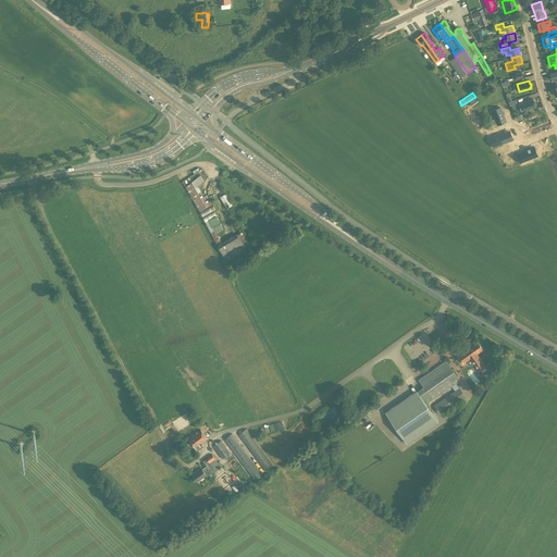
[(523,111),(536,107),(533,98),(521,102),(518,103),(521,111),(523,111)]
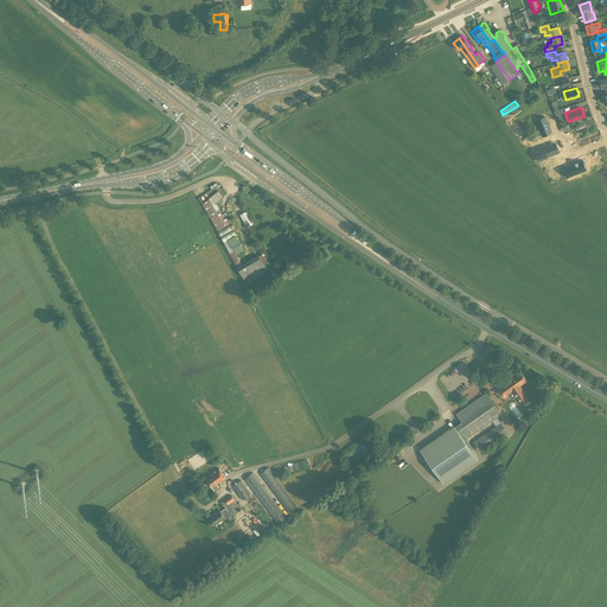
[(553,133),(545,117),(537,121),(543,136),(553,133)]
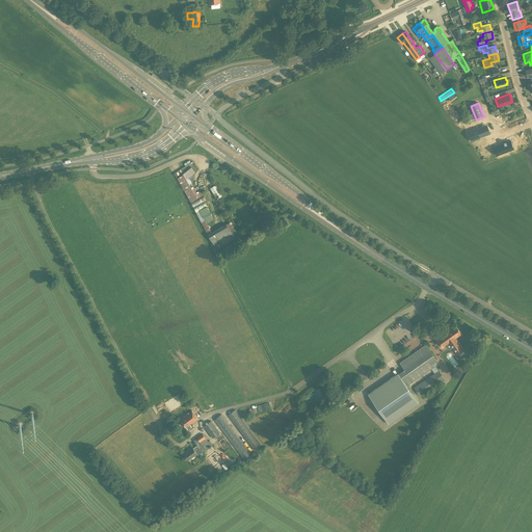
[(490,135),(487,126),(478,130),(477,129),(469,132),(472,139),(475,137),(477,141),(481,139),(481,138),(490,135)]
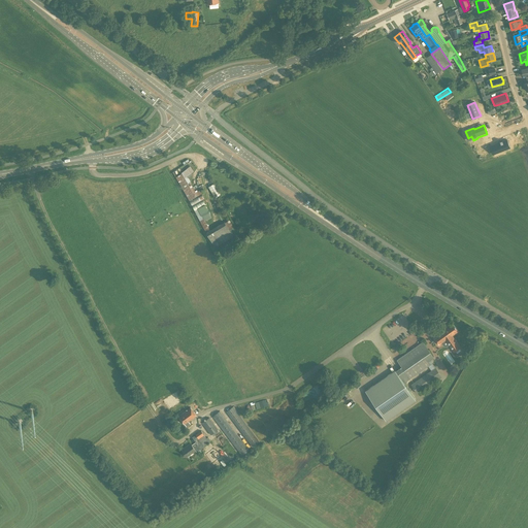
[(497,142),(492,145),(494,150),(497,149),(500,155),(514,149),(510,140),(498,145),(497,142)]
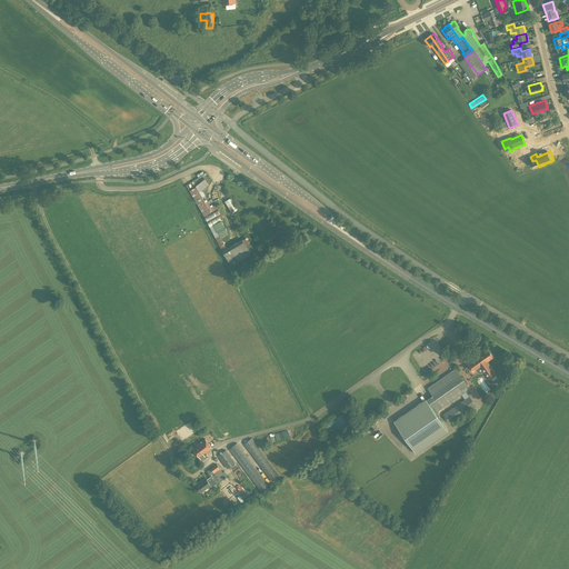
[(205,217),(219,208),(217,203),(213,206),(211,203),(210,205),(206,198),(203,199),(202,197),(206,196),(202,191),(210,186),(205,179),(196,186),(196,187),(190,191),(205,217)]
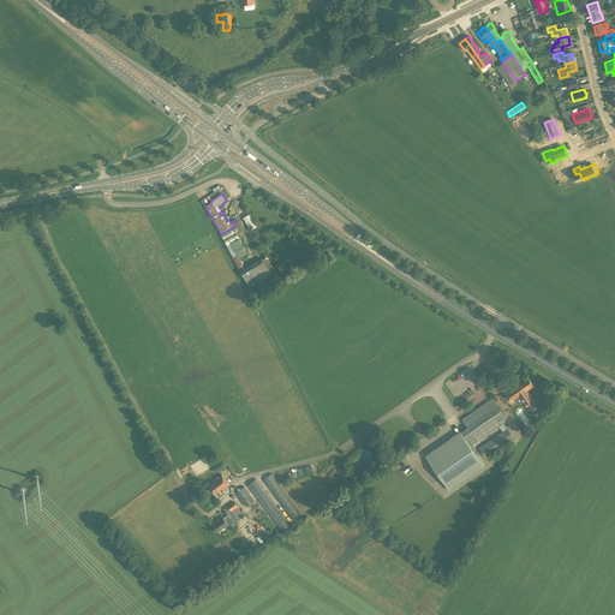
[(243,218),(251,230),(257,226),(250,213),(243,218)]
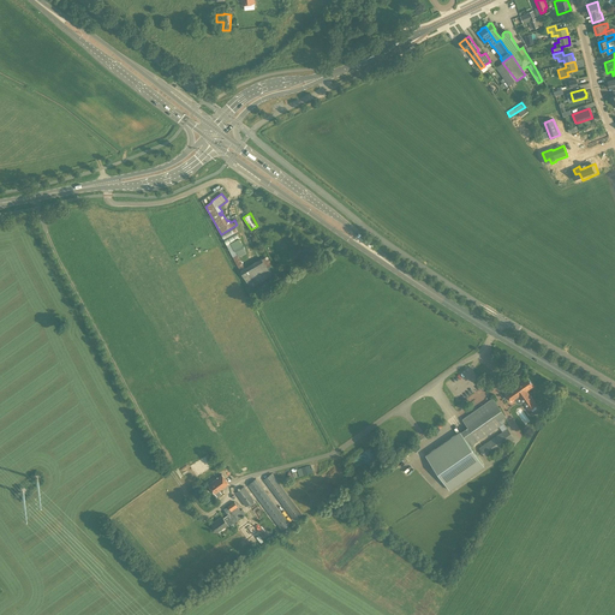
[(236,226),(221,234),(225,239),(238,232),(236,226)]
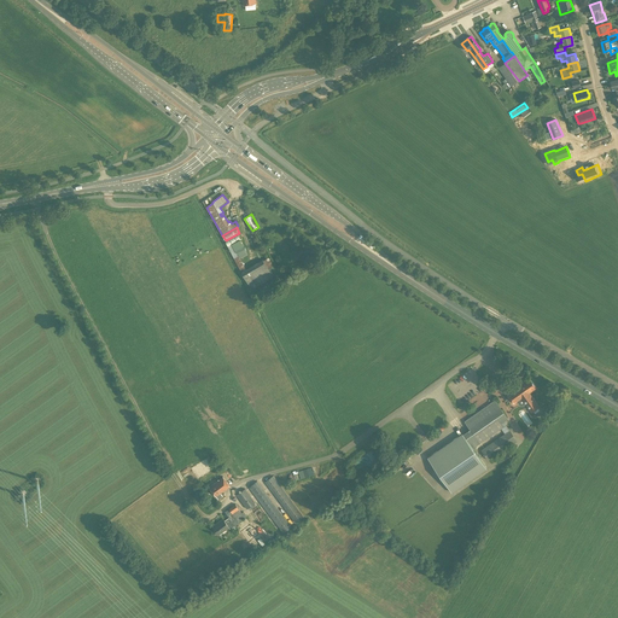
[(251,290),(273,278),(268,269),(274,266),(268,257),(263,260),(242,272),(251,290)]
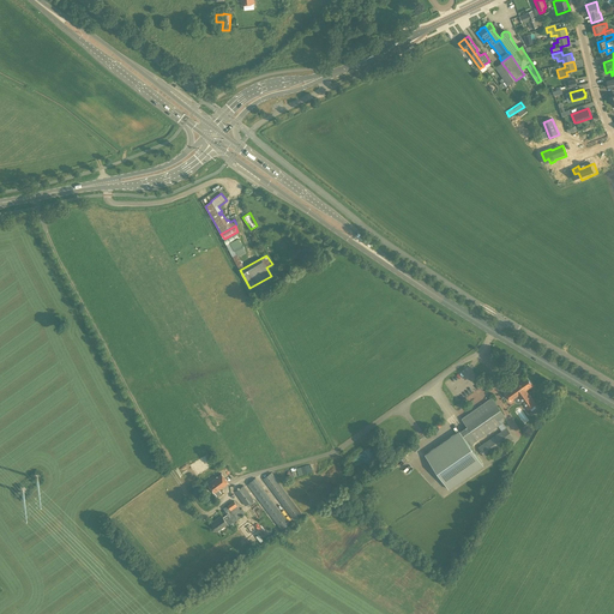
[(536,408),(534,404),(535,404),(525,391),(529,389),(528,387),(531,385),(525,375),(522,379),(521,378),(504,391),(511,401),(518,396),(528,409),(530,408),(531,410),(536,408)]
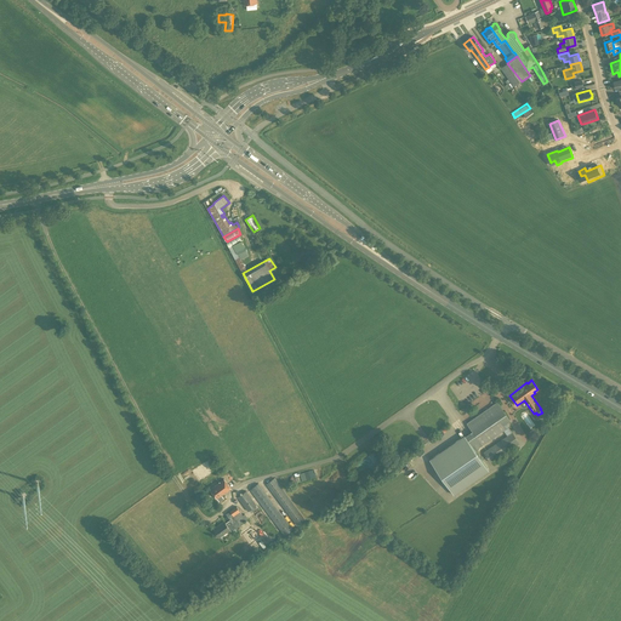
[(472,432),(465,437),(465,436),(429,460),(454,495),(489,471),(477,454),(478,449),(482,445),(503,431),(507,436),(483,453),(490,462),(519,443),(508,428),(506,429),(503,426),(511,421),(497,402),(490,406),(467,423),(472,432)]
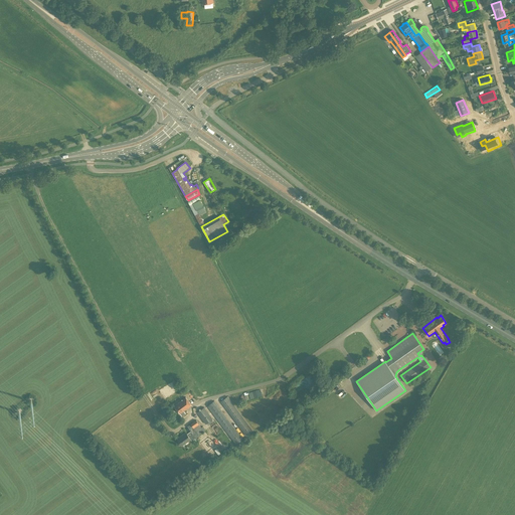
[(246,437),(253,431),(227,396),(220,401),(246,437)]
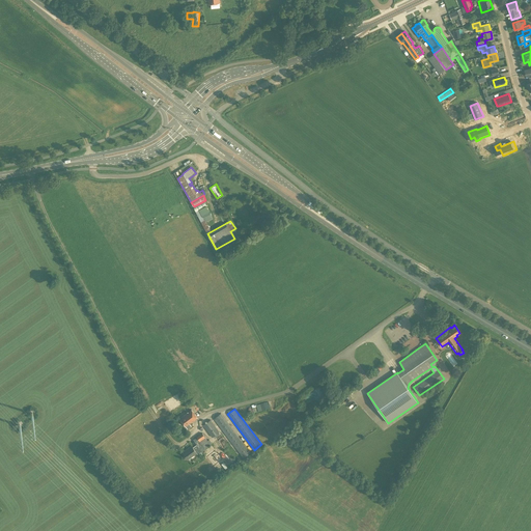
[(189,423),(197,417),(191,410),(179,418),(188,428),(191,426),(189,423)]
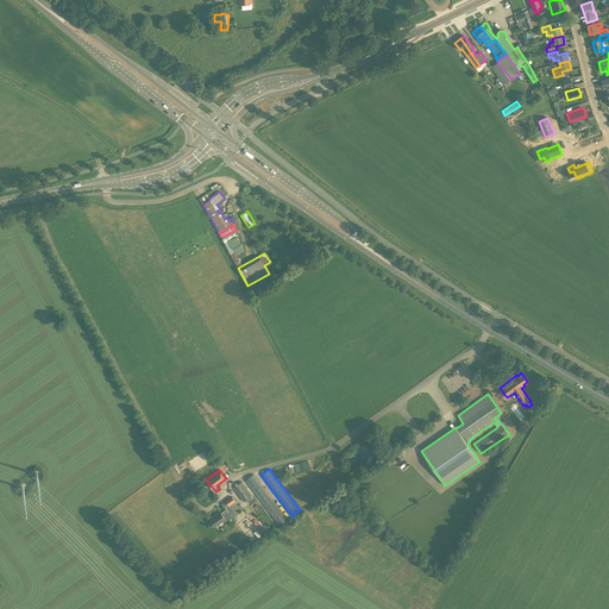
[(278,525),(287,519),(253,473),(245,481),(278,525)]
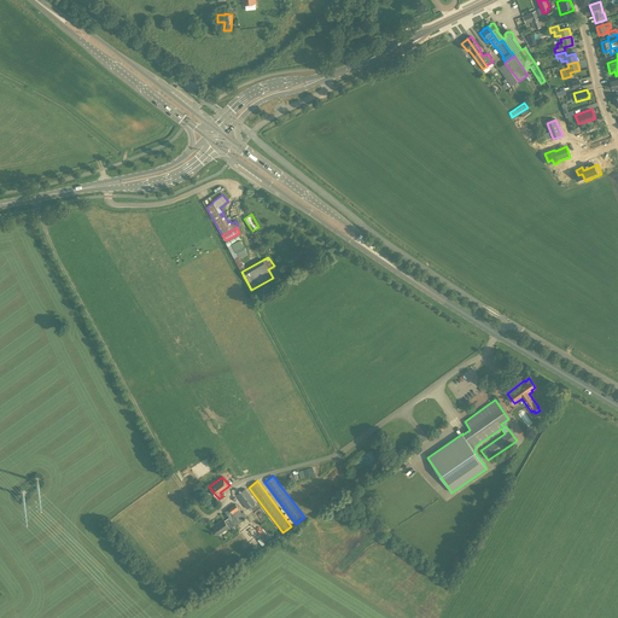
[(255,507),(252,505),(256,502),(245,489),(237,495),(246,509),(249,508),(250,511),(255,507)]
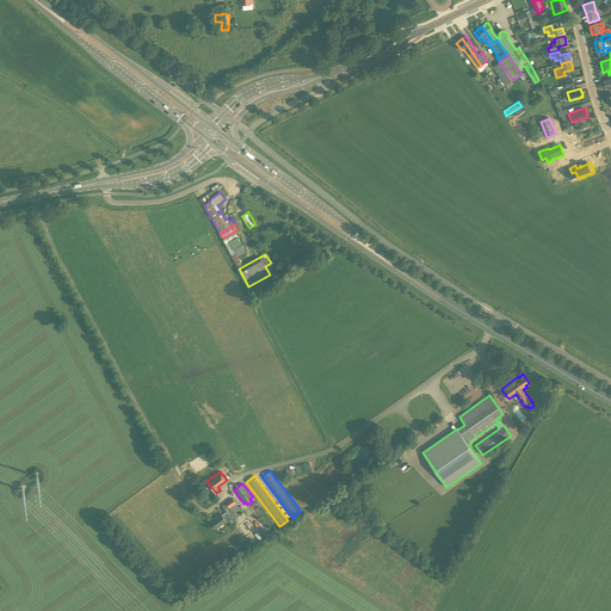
[(226,503),(222,506),(226,512),(227,512),(232,519),(244,511),(240,506),(239,507),(236,504),(233,498),(226,503)]
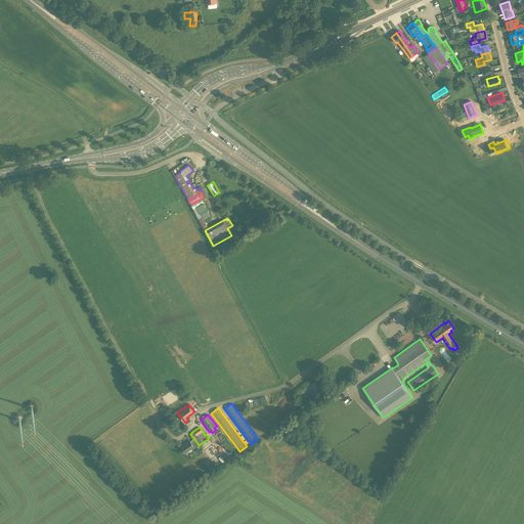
[(190,441),(193,447),(194,448),(199,446),(199,445),(194,439),(193,439),(190,441)]
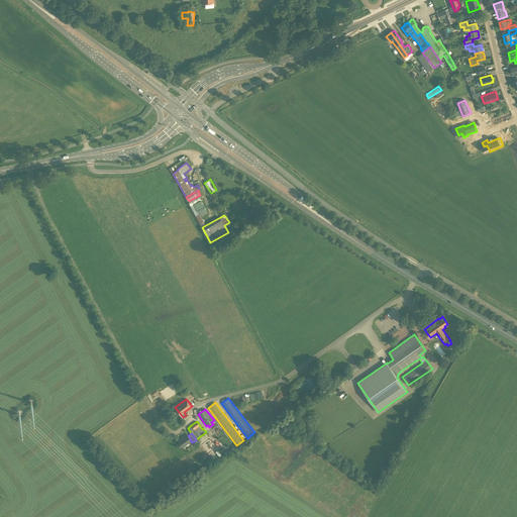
[(184,437),(178,441),(183,447),(191,441),(188,435),(187,434),(183,436),(184,437)]
